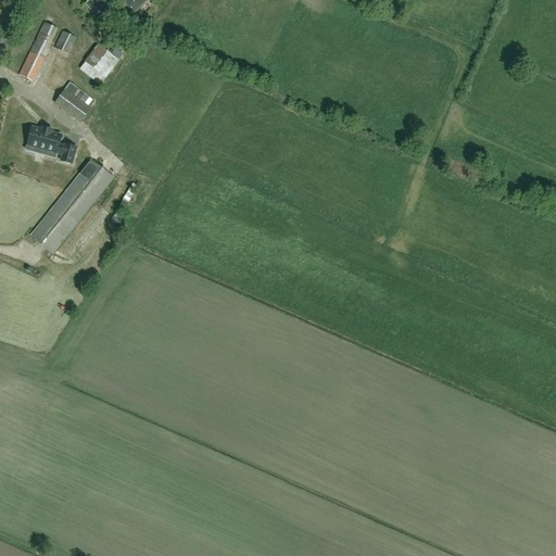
[(96,12),(101,8),(93,0),(90,0),(87,2),(96,12)]
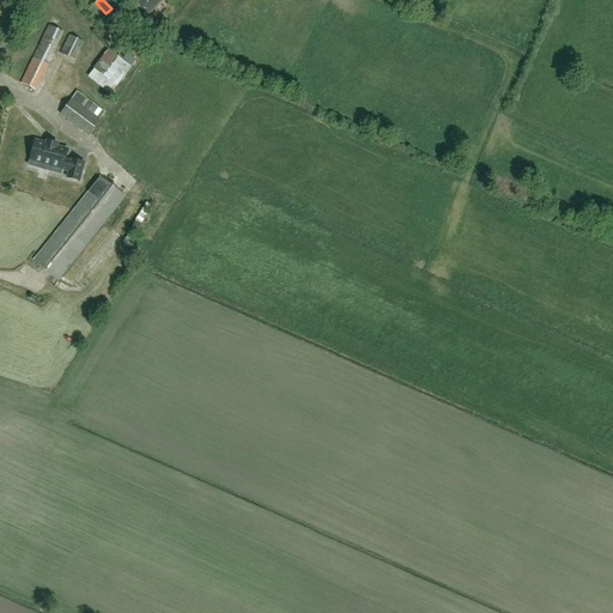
[(62,32),(49,25),(20,84),(35,90),(62,32)]
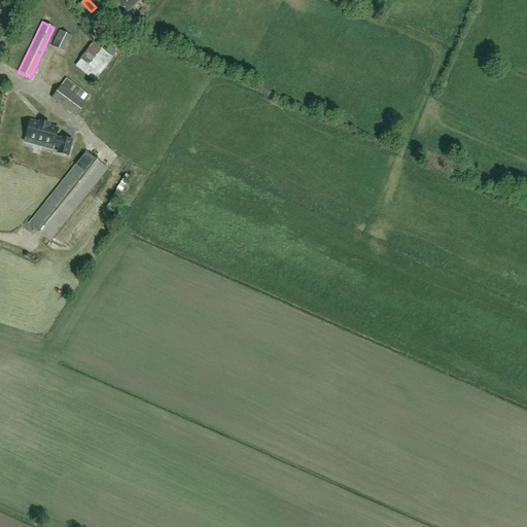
[(64,51),(71,37),(60,31),(51,46),(64,51)]
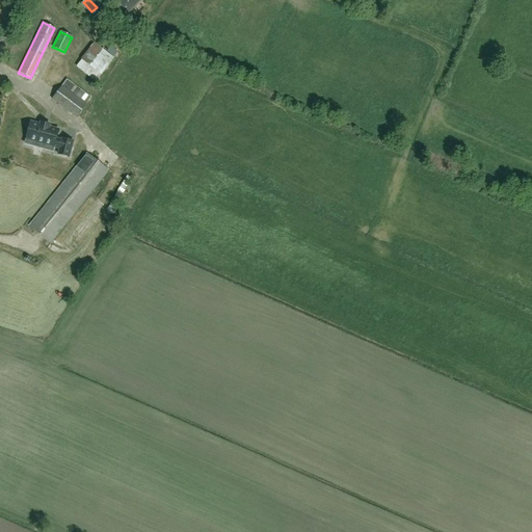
[(95,82),(101,75),(113,58),(94,43),(81,59),(81,60),(76,67),(95,82)]
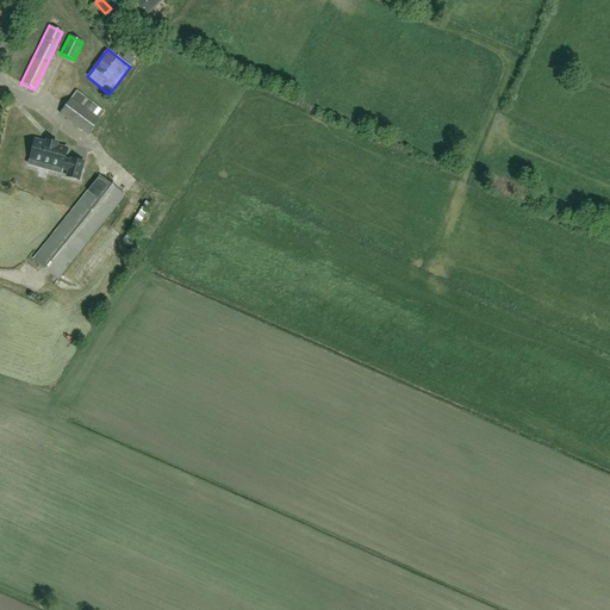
[(99,120),(99,119),(104,112),(76,91),(70,99),(60,113),(87,135),(99,120)]
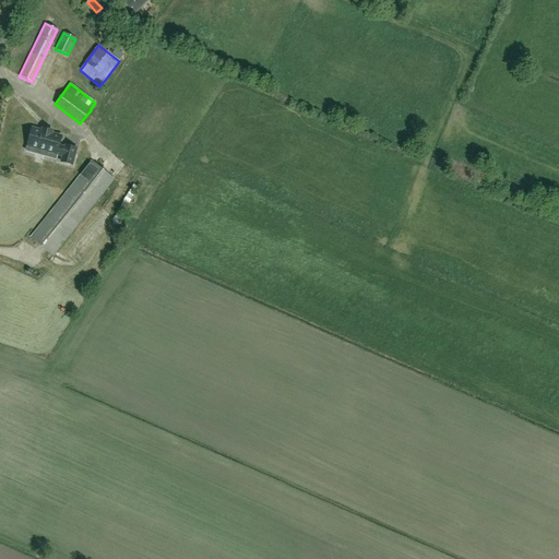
[(26,151),(37,154),(38,150),(45,152),(44,156),(56,159),(57,154),(63,156),(61,163),(72,165),(76,149),(66,145),(66,147),(59,146),(61,137),(51,134),(52,132),(43,129),(43,131),(32,129),(26,151)]
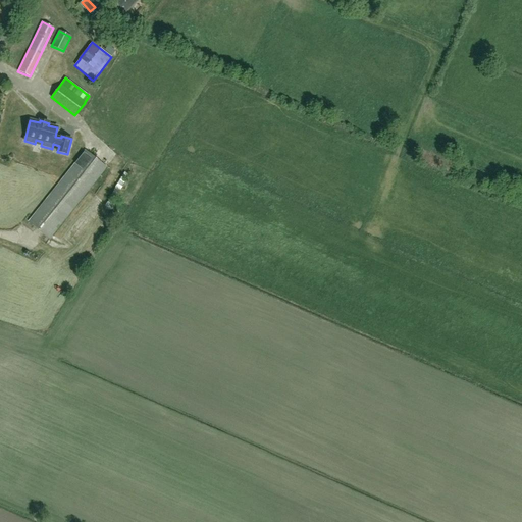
[(106,167),(86,151),(29,222),(49,239),(106,167)]
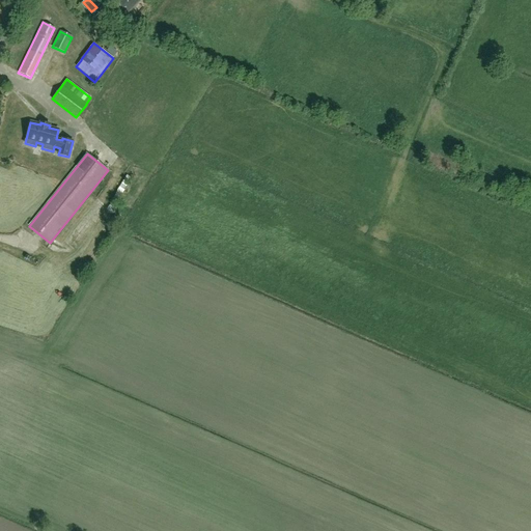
All buildings are outlined.
